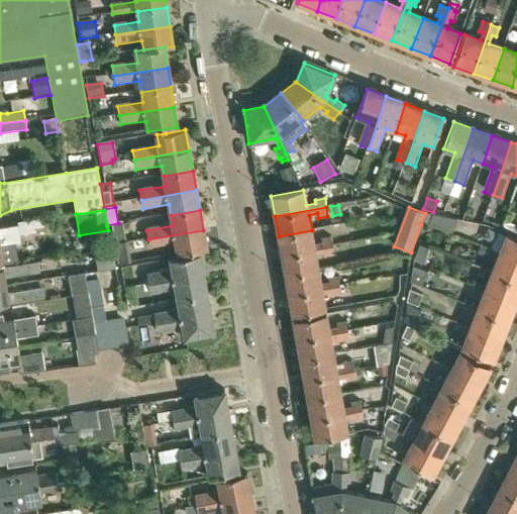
[(457,221),(425,213),(421,224),(451,235),(457,221)]
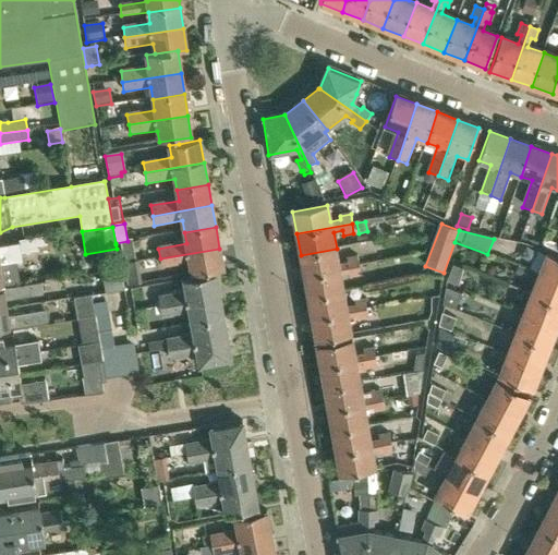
[(20,245),(0,248),(0,287),(17,285),(15,265),(23,264),(21,256),(49,252),(47,237),(19,241),(20,245)]
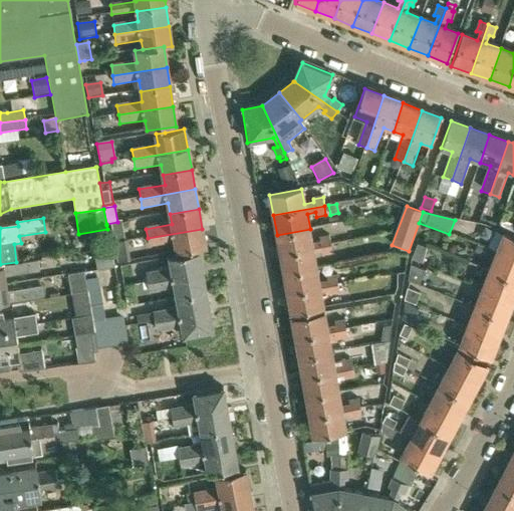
[(110,224),(114,243),(127,241),(125,241),(121,221),(117,222),(106,224),(106,225),(110,224)]
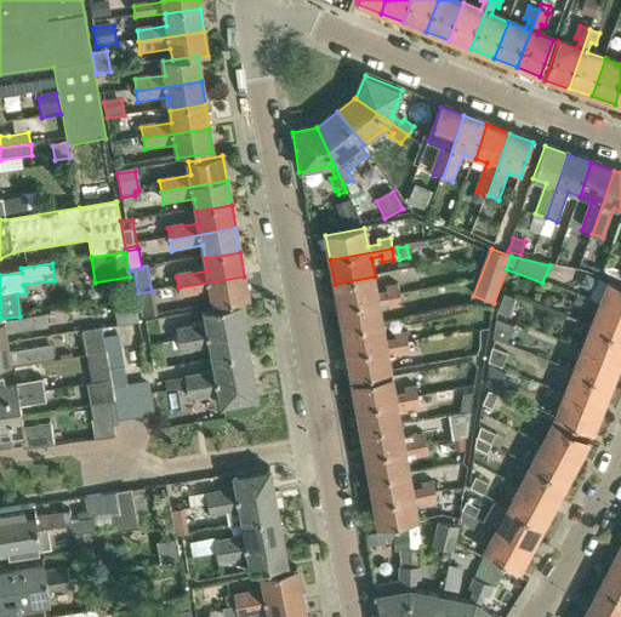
[(620,281),(620,273),(607,268),(604,275),(620,281)]
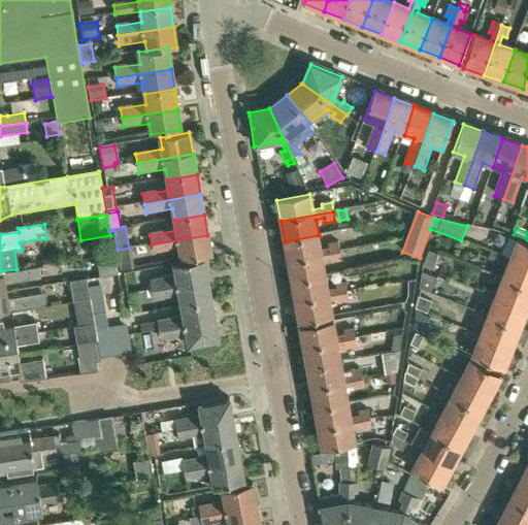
[(211,255),(207,235),(152,244),(154,254),(179,250),(182,260),(211,255)]
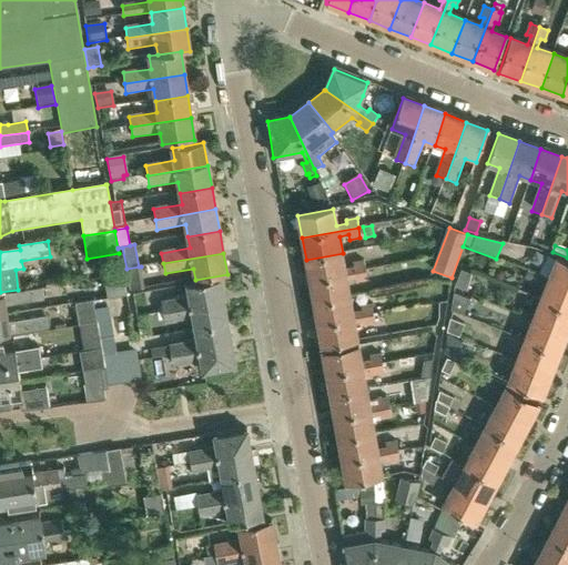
[(306,260),(310,282),(366,272),(384,268),(383,260),(354,264),(355,269),(345,270),(343,253),(306,260)]
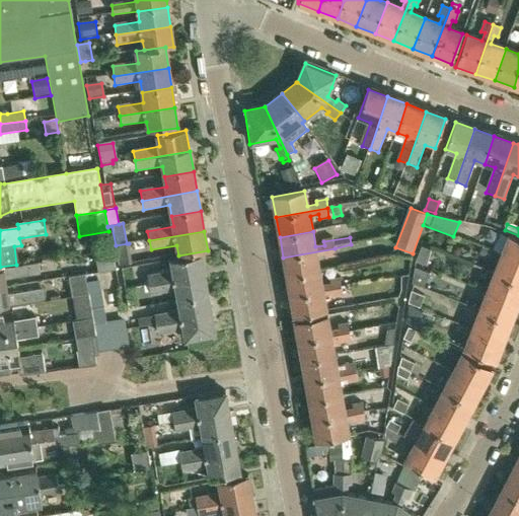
[(502,255),(518,262),(518,239),(509,236),(502,255)]
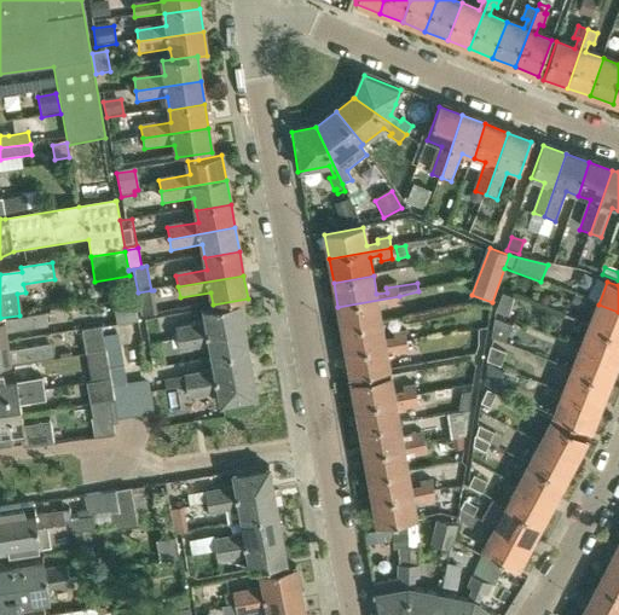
[(154,290),(138,293),(142,318),(157,315),(154,290)]
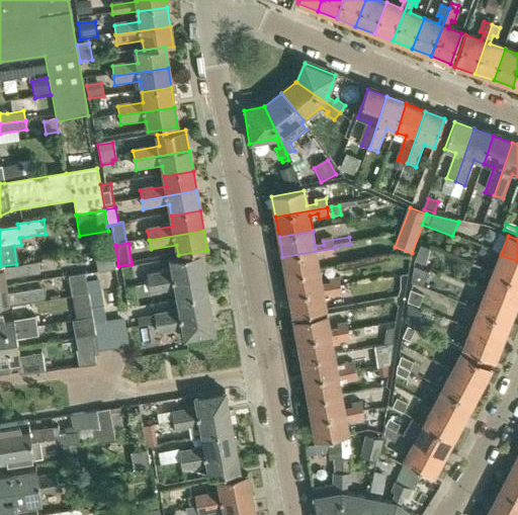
[(425,266),(431,252),(420,247),(414,262),(425,266)]
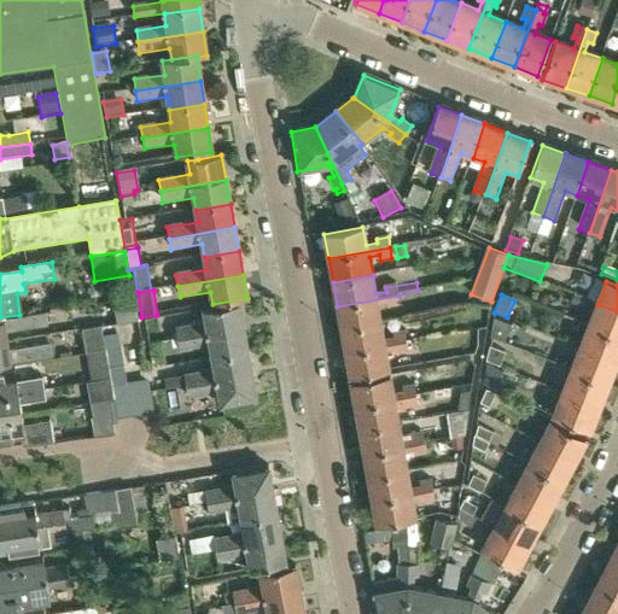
[(400,305),(398,296),(337,307),(342,329),(380,323),(378,304),(388,303),(389,308),(400,305)]
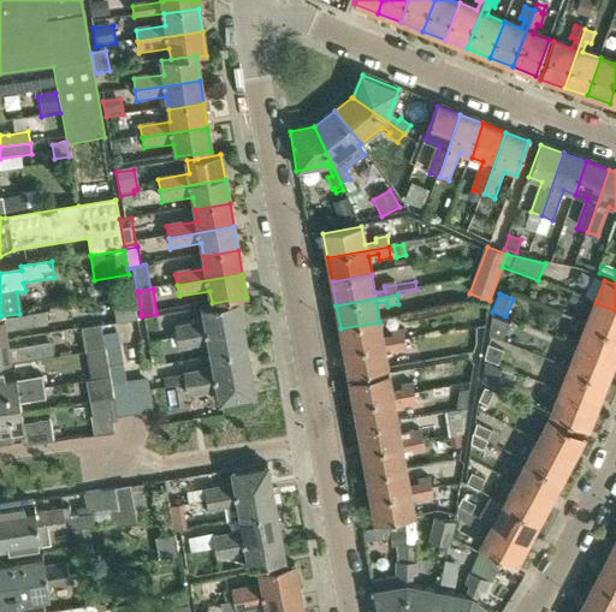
[(582,310),(586,301),(572,295),(568,304),(582,310)]
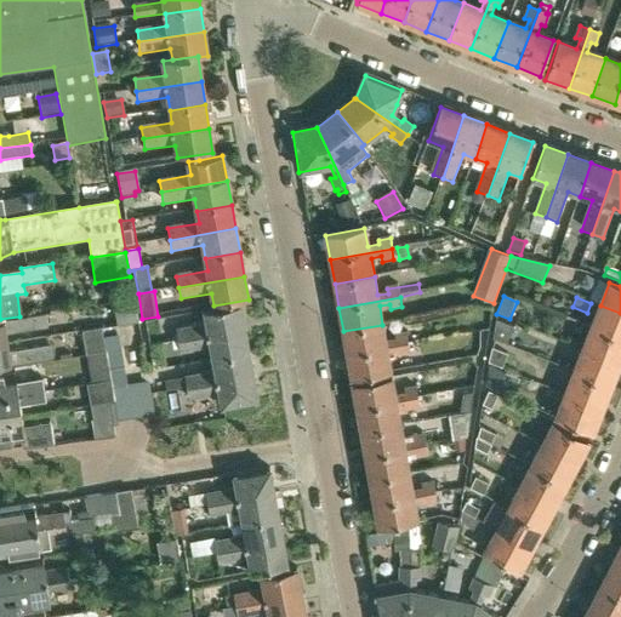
[(138,324),(134,301),(114,304),(118,327),(138,324)]
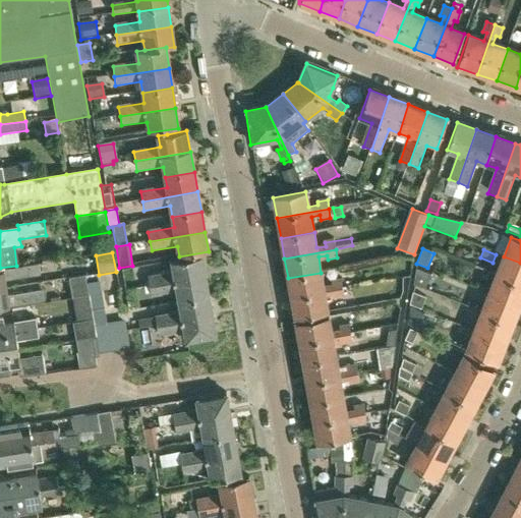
[(149,279),(150,288),(205,278),(201,256),(171,262),(173,274),(149,279)]
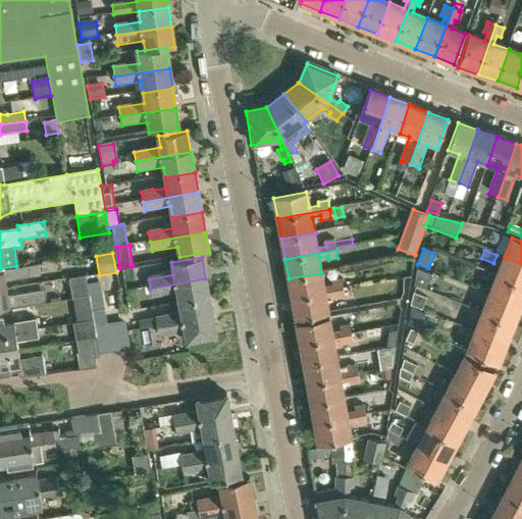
[(498,276),(521,286),(521,263),(505,257),(498,276)]
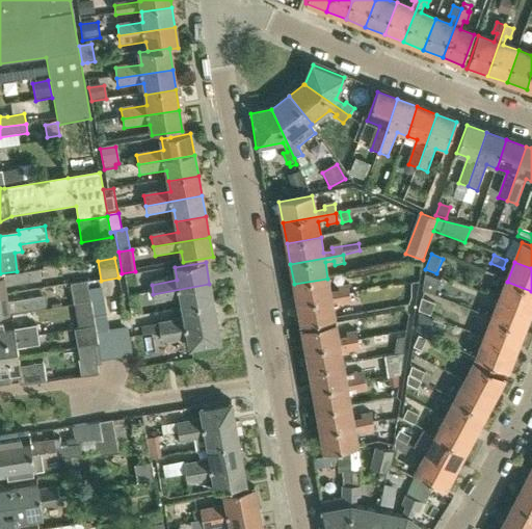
[(0,278),(0,296),(6,295),(5,289),(41,283),(38,272),(0,278)]
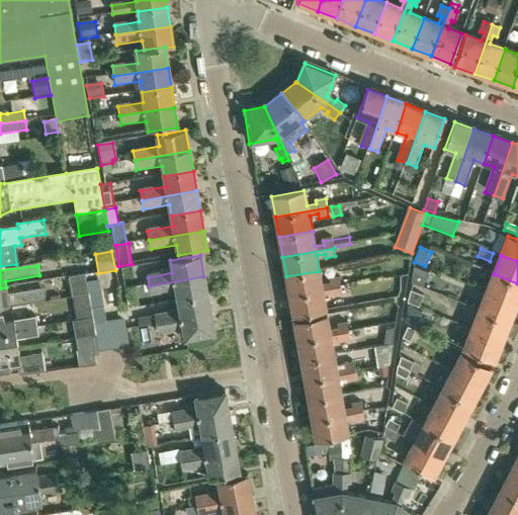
[(422,288),(428,274),(413,268),(411,283),(422,288)]
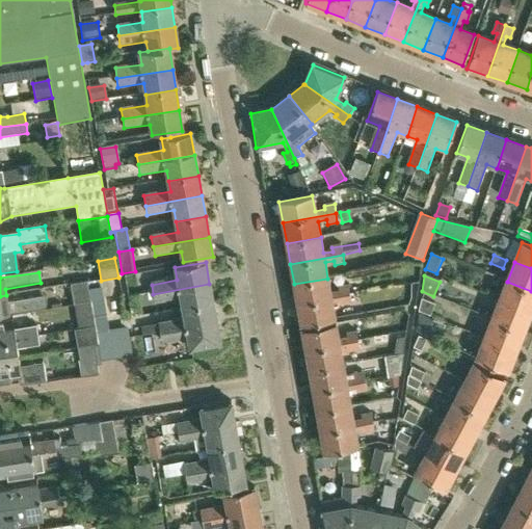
[(330,294),(327,279),(294,284),(297,306),(350,296),(348,287),(339,289),(340,293),(330,294)]
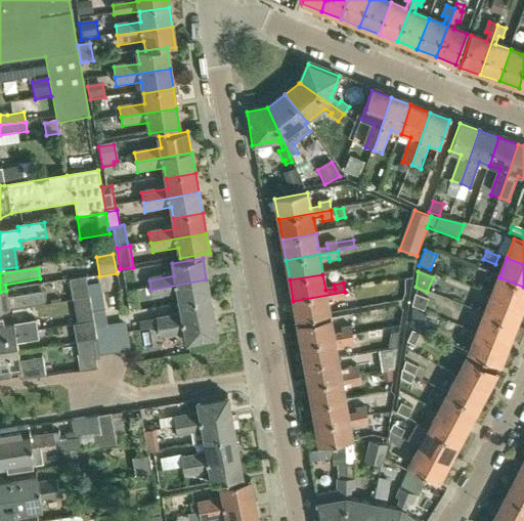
[(73,302),(89,300),(87,288),(86,277),(70,280),(73,302)]
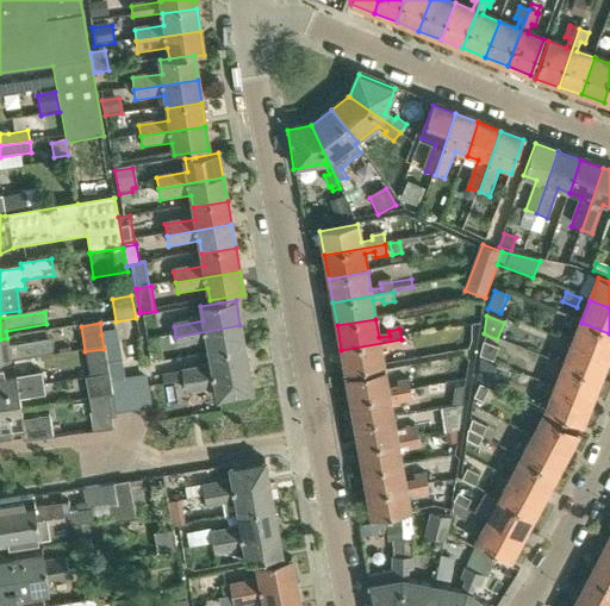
[(608,358),(609,354),(609,333),(582,323),(572,345),(608,358)]
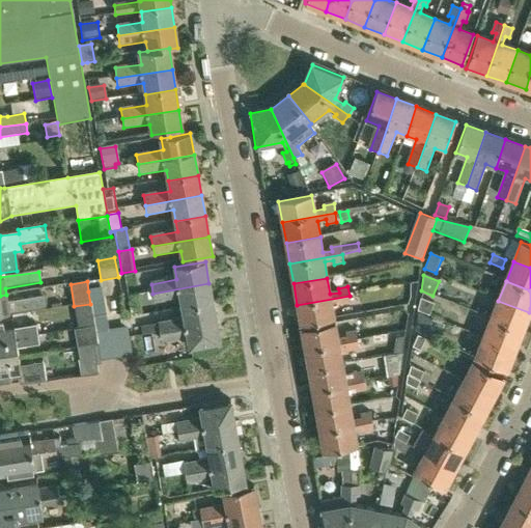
[(183,309),(213,303),(208,283),(152,294),(142,296),(143,303),(155,302),(155,303),(180,298),(183,309)]
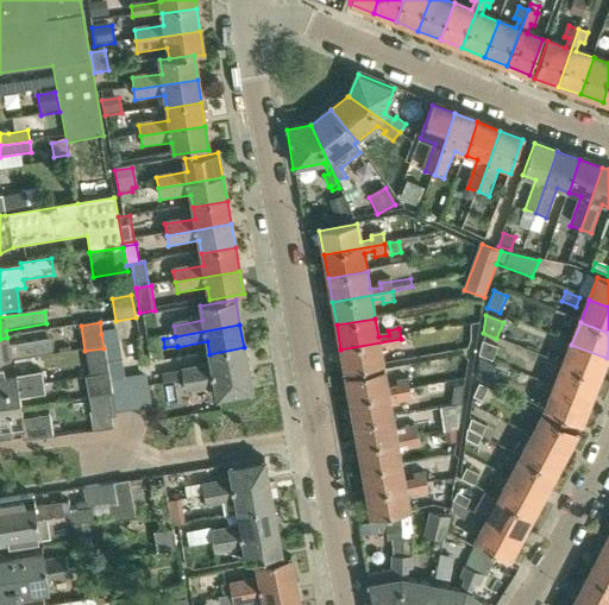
[(101,334),(104,348),(108,375),(110,384),(125,382),(119,344),(118,332),(101,334)]
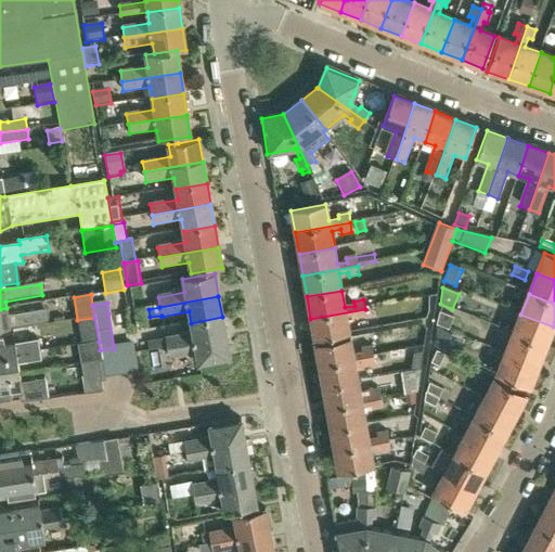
[(9,317),(7,308),(0,309),(0,329),(47,322),(46,311),(9,317)]
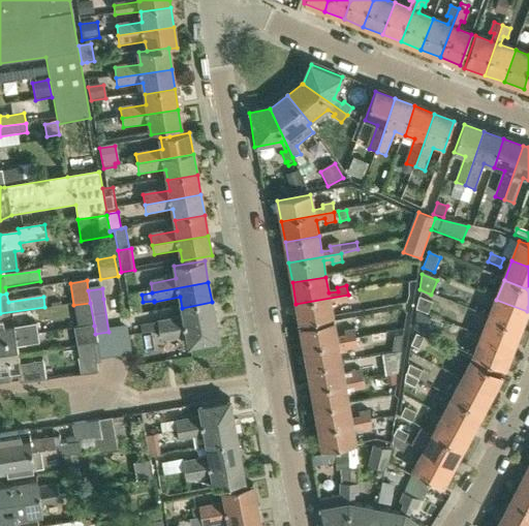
[(348,295),(296,304),(300,323),(319,320),(334,318),(331,302),(339,301),(340,304),(349,303),(348,295)]
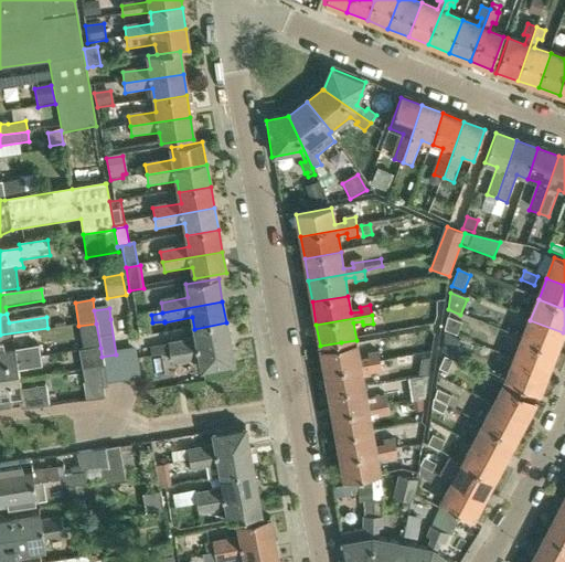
[(457,337),(461,325),(448,318),(444,331),(457,337)]
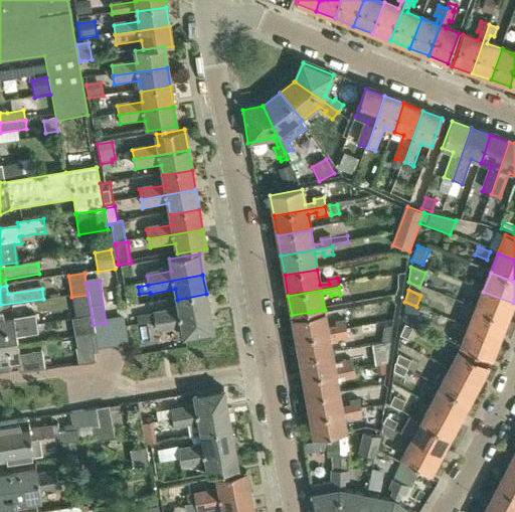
[(483,292),(476,311),(506,322),(513,303),(483,292)]
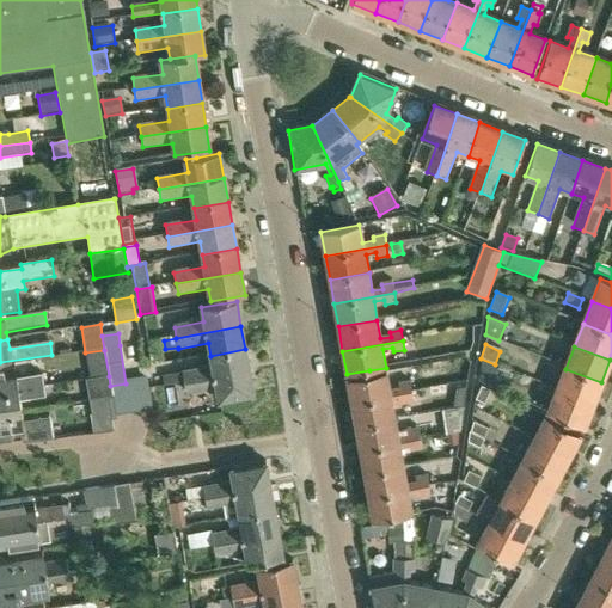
[(184,385),(249,373),(245,349),(210,356),(213,368),(183,373),(184,385)]
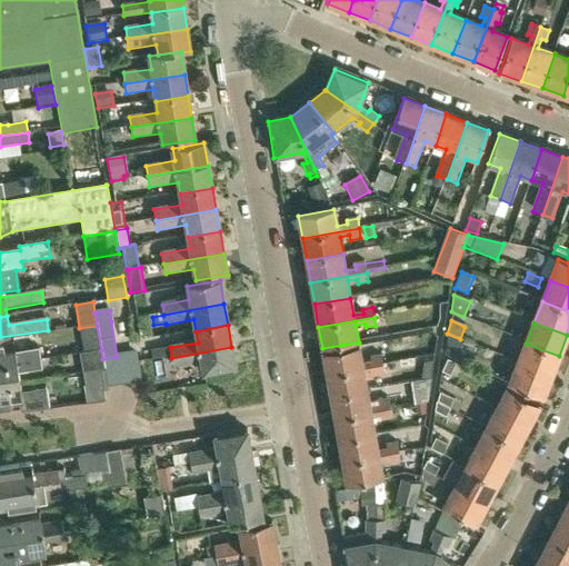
[(83,354),(101,350),(97,326),(79,328),(83,354)]
